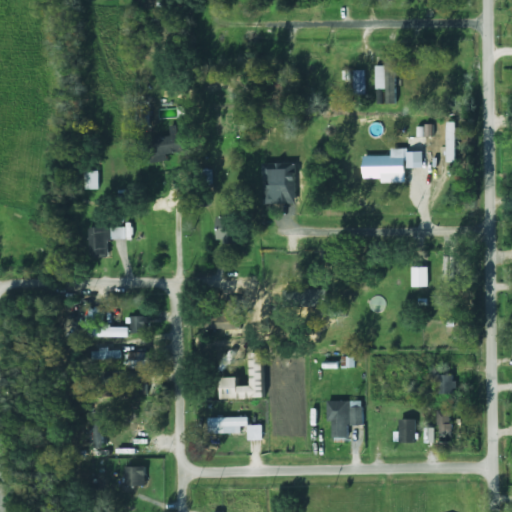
[(372,89),(381,90),(381,102),(392,102),(392,77),(383,77),(383,66),(373,66),(372,89)]
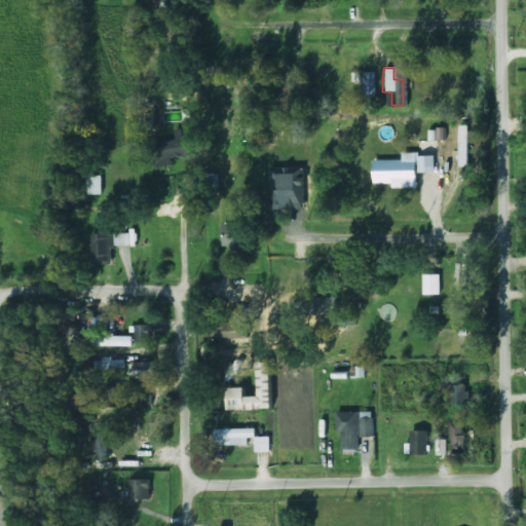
[(373,72),(361,72),(361,97),(373,97),(373,72)]
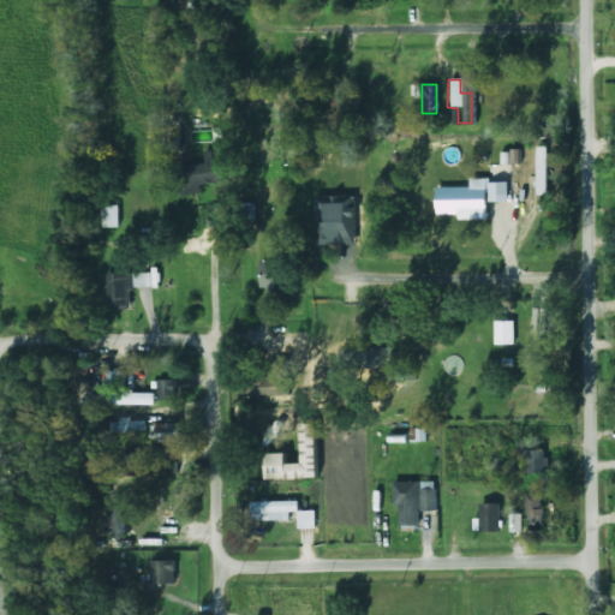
[(532,185),(544,185),(545,148),(533,147),(532,185)]
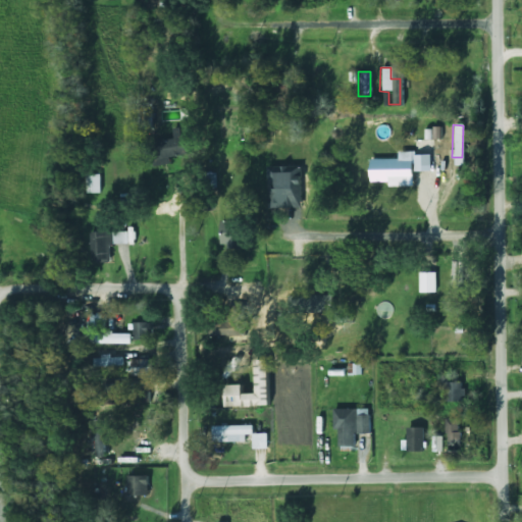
[(439,139),(439,126),(430,127),(430,139),(439,139)]
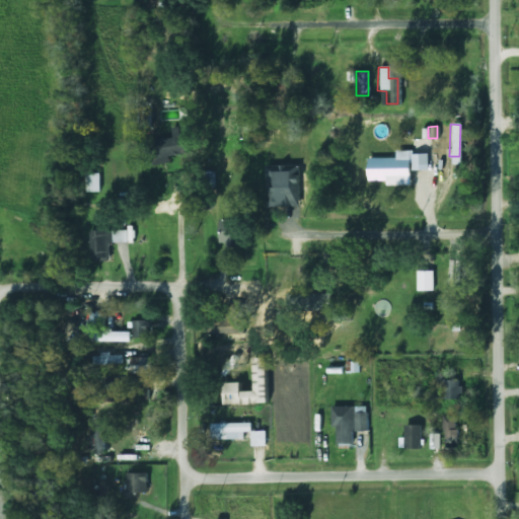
[(171,138),(149,141),(153,165),(167,163),(166,156),(183,154),(179,128),(170,129),(171,138)]
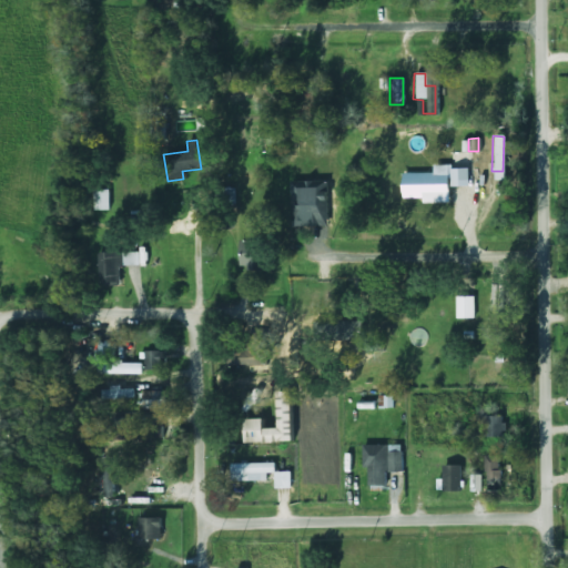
[(466,186),(466,166),(430,168),(430,173),(398,173),(399,199),(419,198),(419,203),(447,202),(447,186),(466,186)]
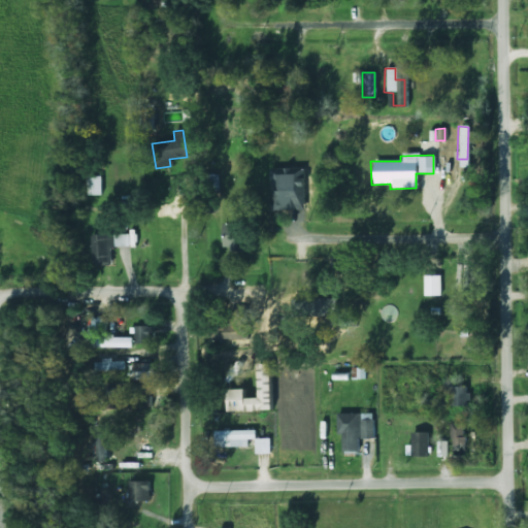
[(302,209),(301,168),(269,169),(270,210),(302,209)]
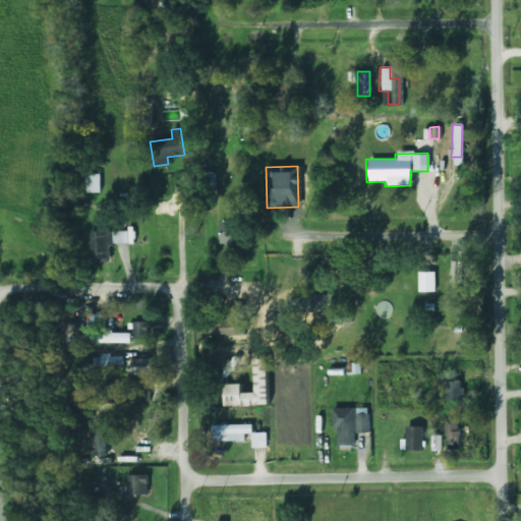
[(99,174),(83,174),(84,193),(100,193),(99,174)]
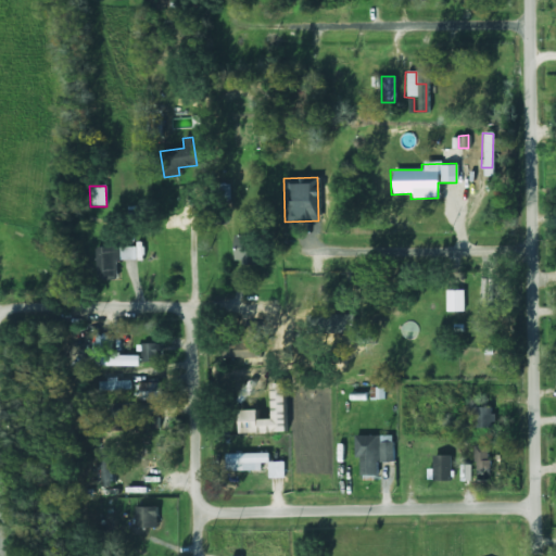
[(97,248),(97,279),(121,279),(121,248),(97,248)]
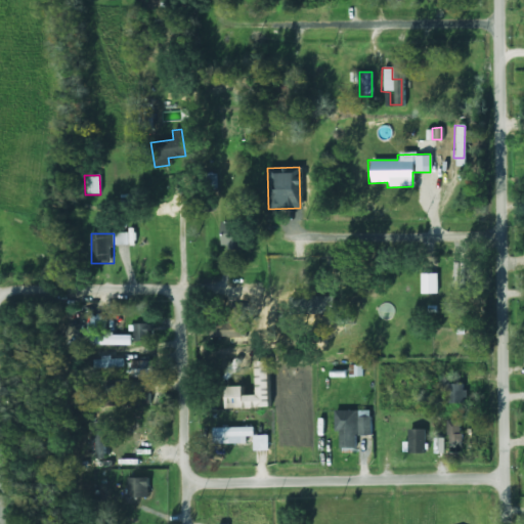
[(420,295),(437,294),(437,273),(419,273),(420,295)]
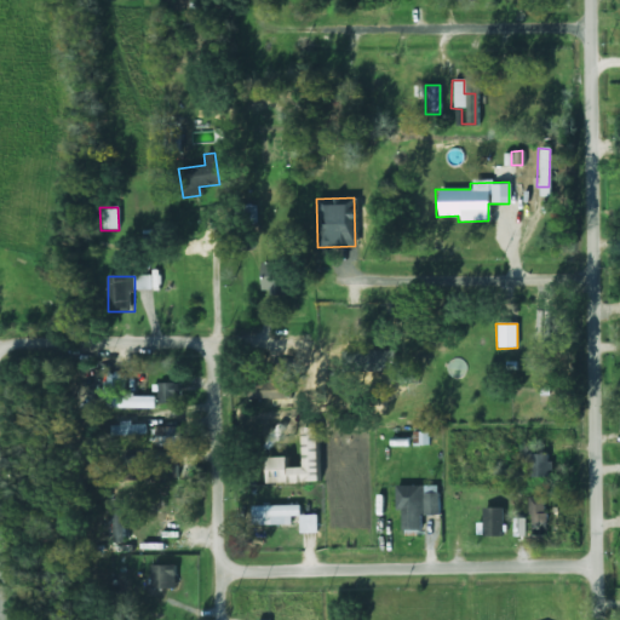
[(250,379),(248,399),(285,400),(286,366),(265,366),(265,380),(250,379)]
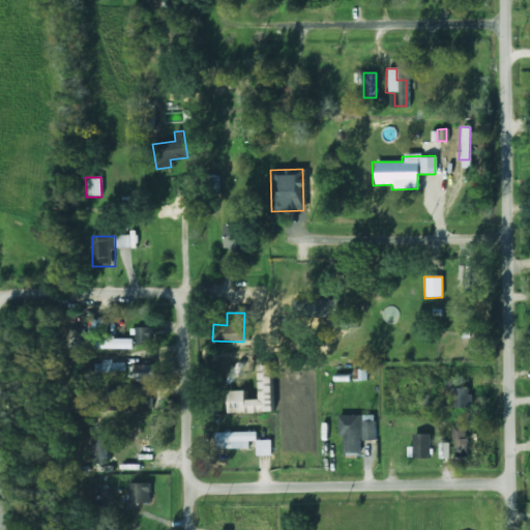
[(129,349),(128,339),(91,340),(91,349),(129,349)]
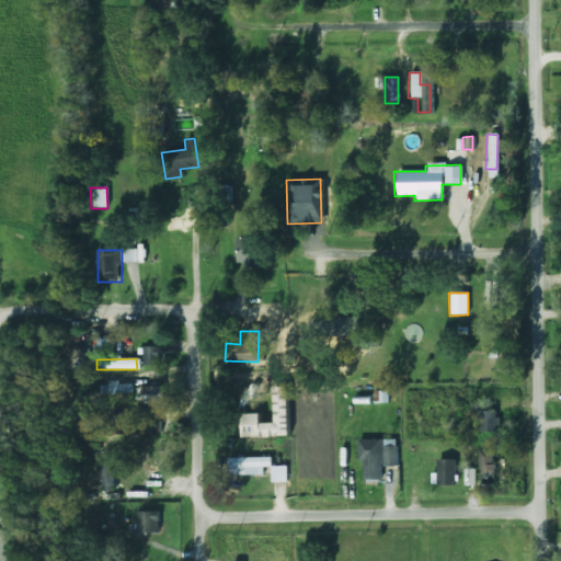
[(134,395),(134,385),(102,385),(102,395),(134,395)]
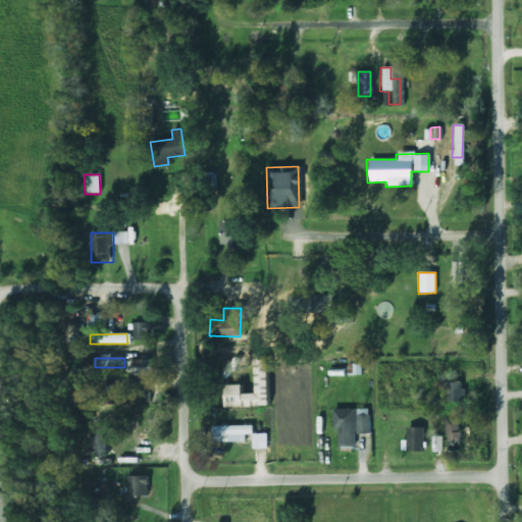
[(251,393),(240,394),(240,384),(220,384),(220,407),(264,407),(263,360),(251,360),(251,393)]
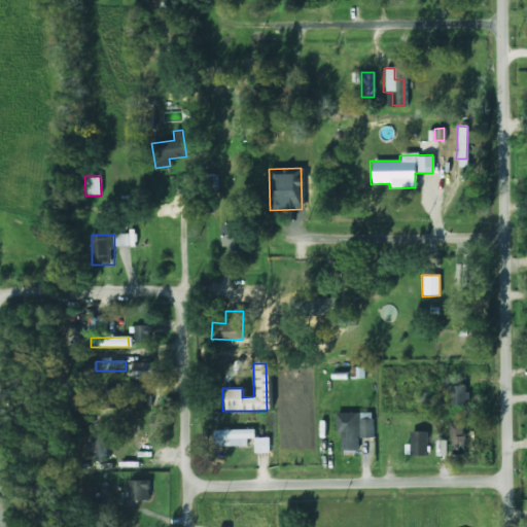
[(449,406),(464,407),(465,386),(450,385),(449,406)]
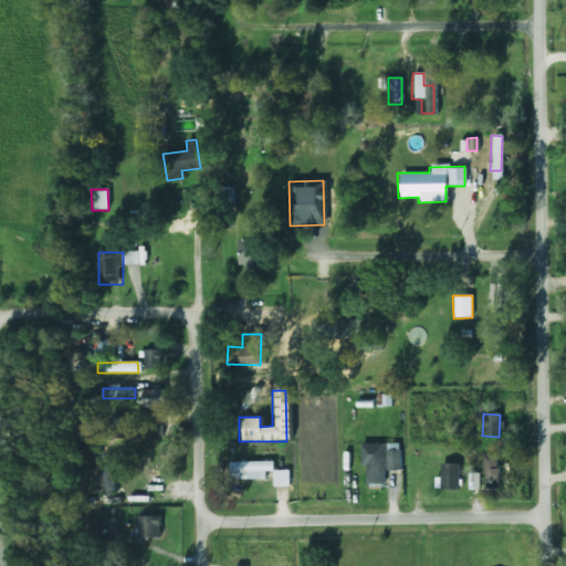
[(164,426),(135,426),(135,417),(113,417),(113,437),(164,437),(164,426)]
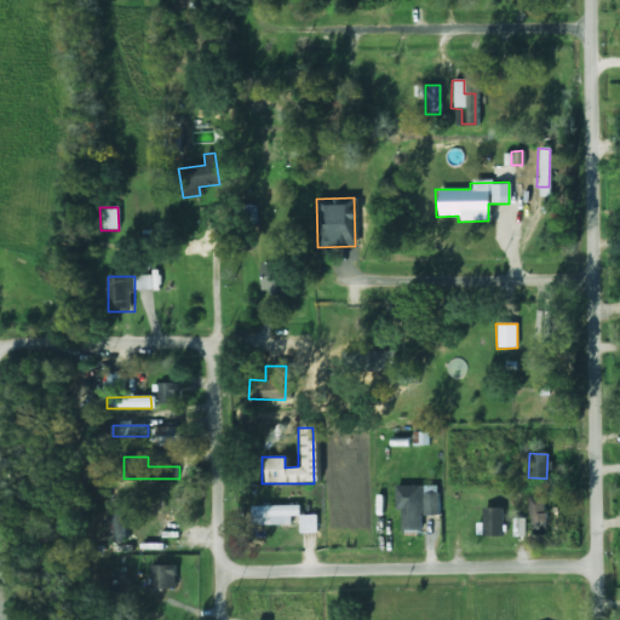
[(395,486),(396,530),(419,530),(419,516),(436,515),(436,484),(395,486)]
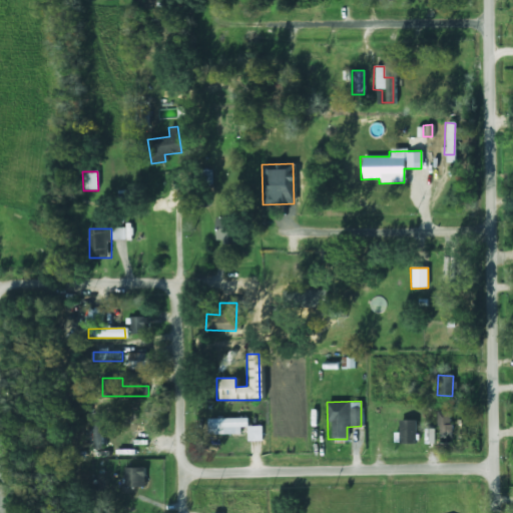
[(450,444),(451,412),(436,411),(435,429),(428,429),(427,443),(450,444)]
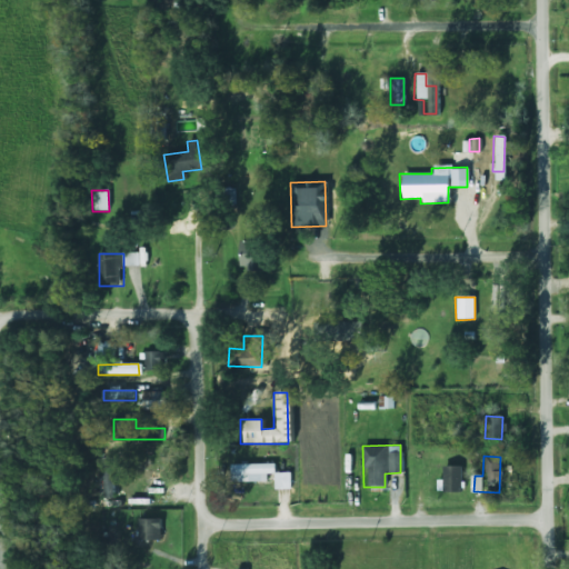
[(116,498),(116,459),(102,459),(102,498),(116,498)]
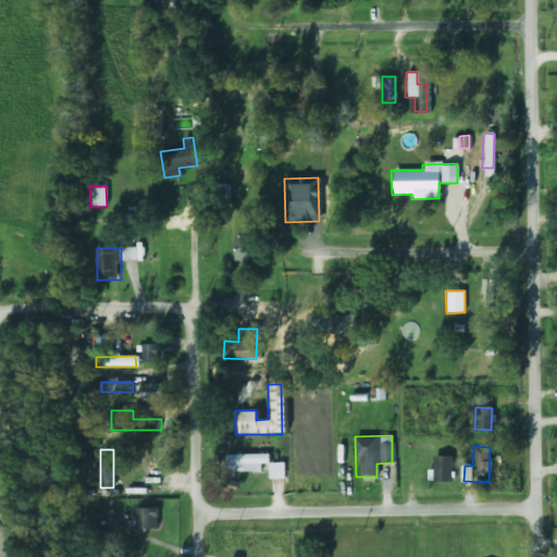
[(268,480),(284,479),(283,462),(268,463),(268,454),(223,455),(223,472),(260,471),(260,463),(267,463),(268,480)]
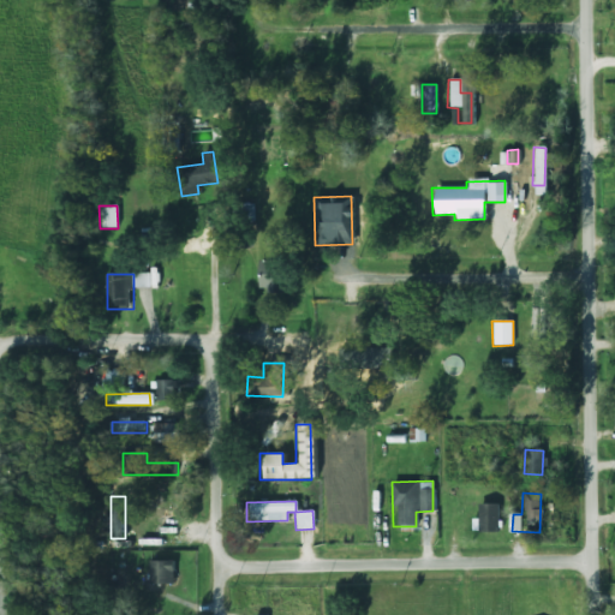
[(497,503),(477,503),(477,519),(470,519),(470,531),(496,532),(497,503)]
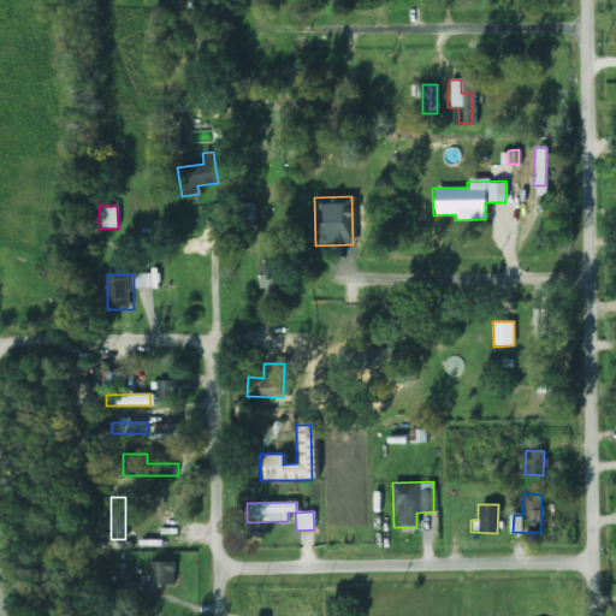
[(147,585),(172,585),(172,562),(147,561),(147,585)]
